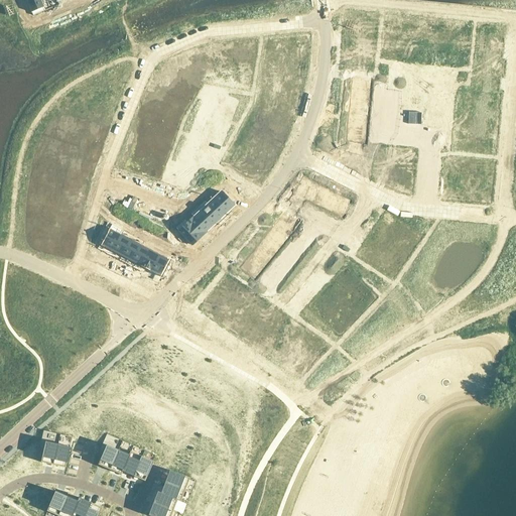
[(25,0),(33,16),(51,8),(47,0),(25,0)]
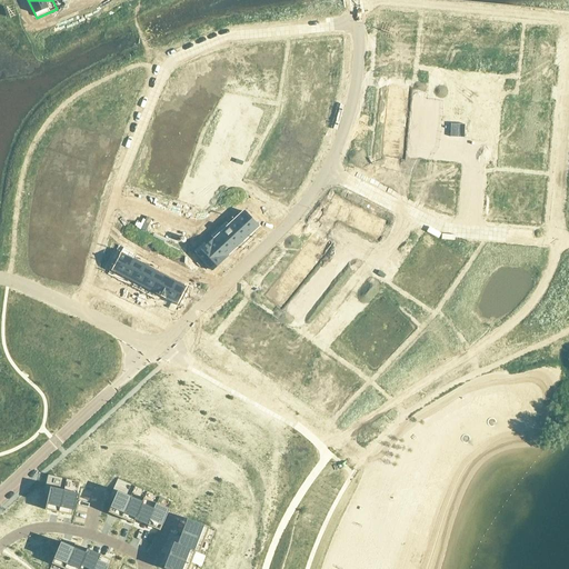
[(52,0),(57,9),(65,6),(63,3),(70,0),(52,0)]
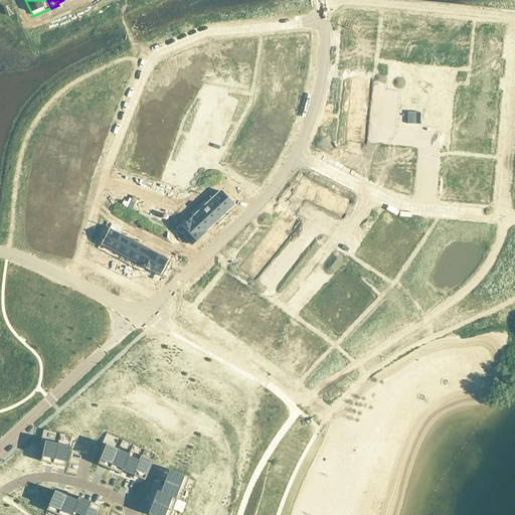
[(394,16),(392,35),(403,36),(405,17),(394,16)]
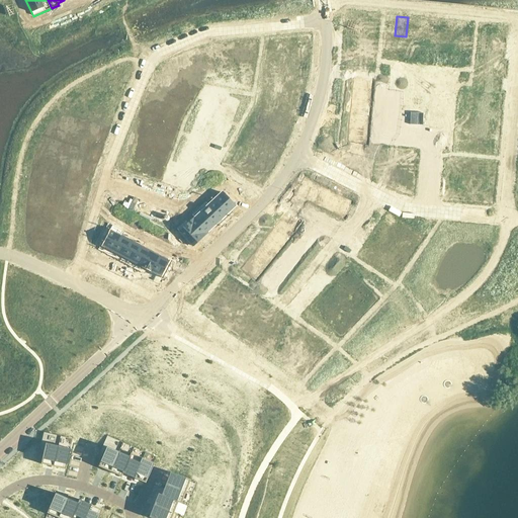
[(408,17),(406,36),(417,37),(419,18),(408,17)]
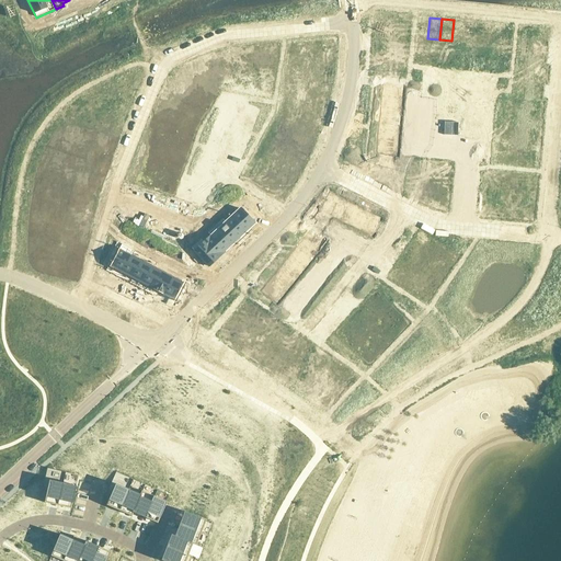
[(489,23),(487,44),(499,45),(501,24),(489,23)]
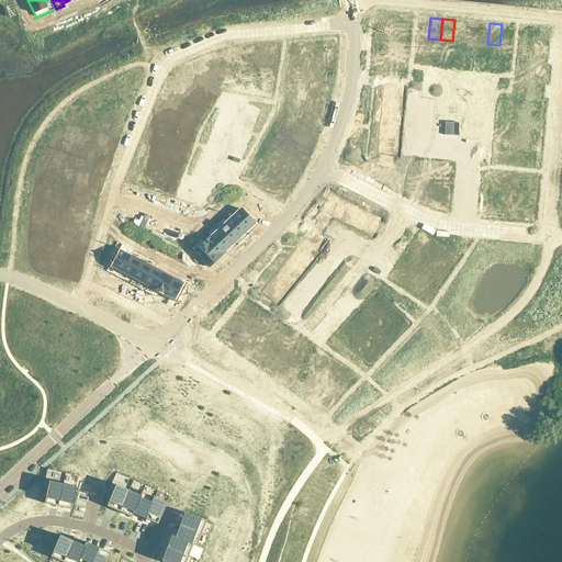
[(502,24),(499,45),(513,46),(515,26),(502,24)]
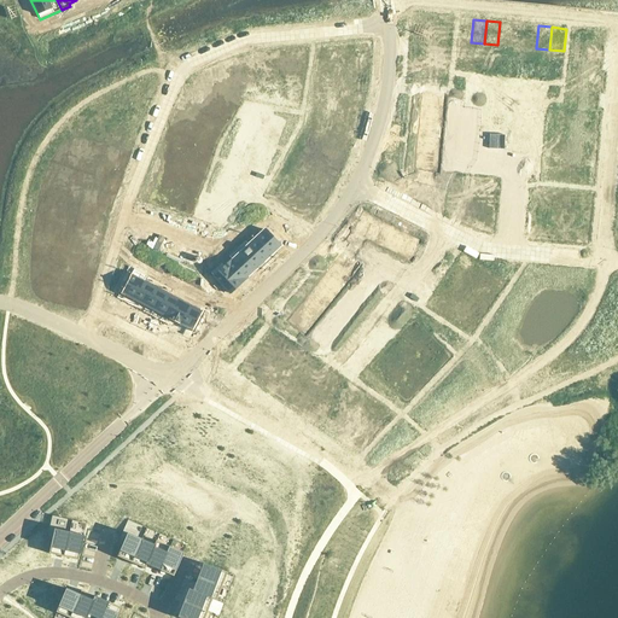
[(342,52),(338,65),(361,70),(363,57),(342,52)]
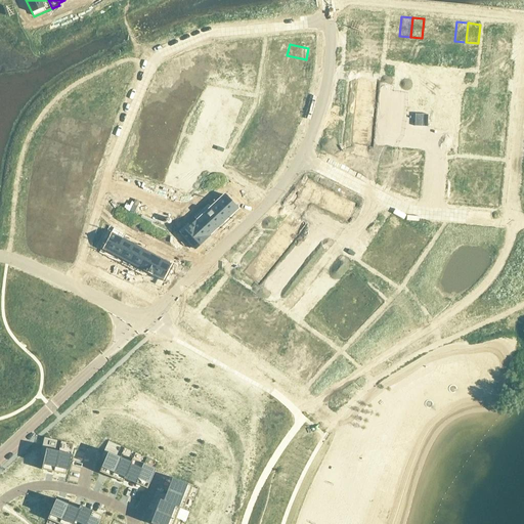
[(287,55),(285,67),(304,70),(306,59),(287,55)]
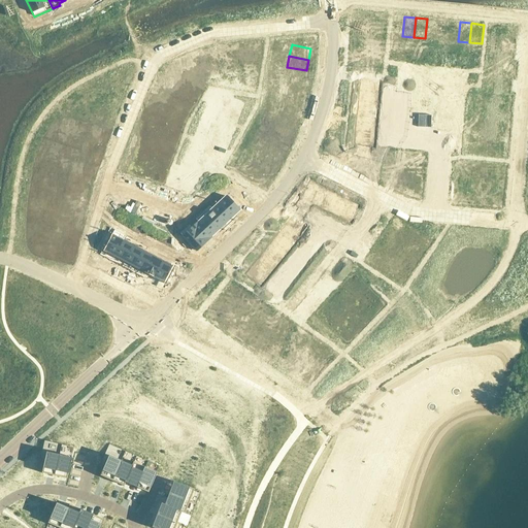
[(287,67),(285,77),(304,81),(306,70),(287,67)]
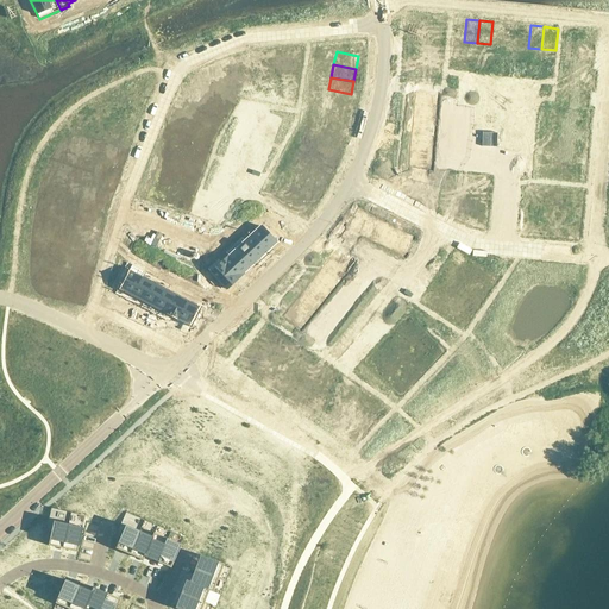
[(328,89),(326,102),(349,107),(351,94),(328,89)]
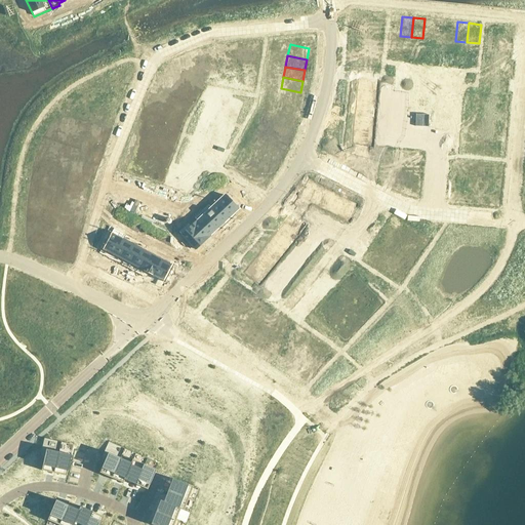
[(359,80),(358,90),(375,92),(376,81),(359,80)]
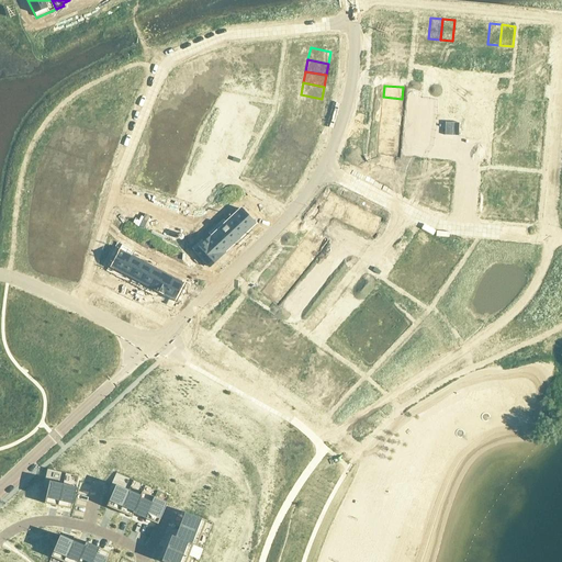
[(301,94),(299,105),(318,110),(322,99),(301,94)]
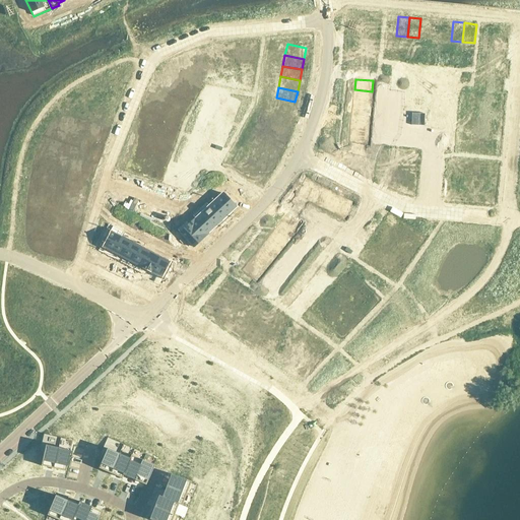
[(354,89),(353,101),(371,102),(372,91),(354,89)]
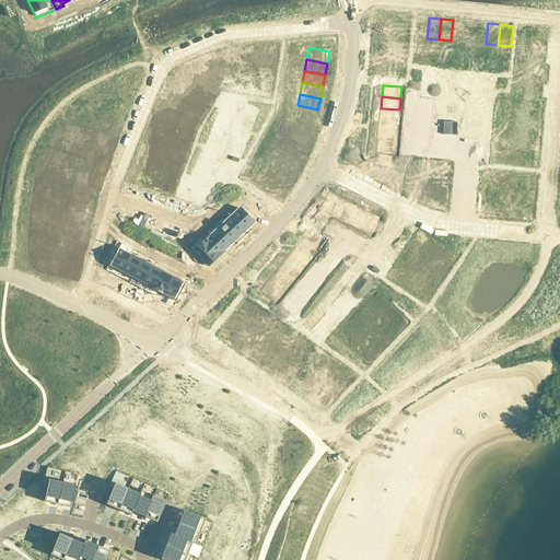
[(521,96),(520,108),(540,111),(541,97),(521,96)]
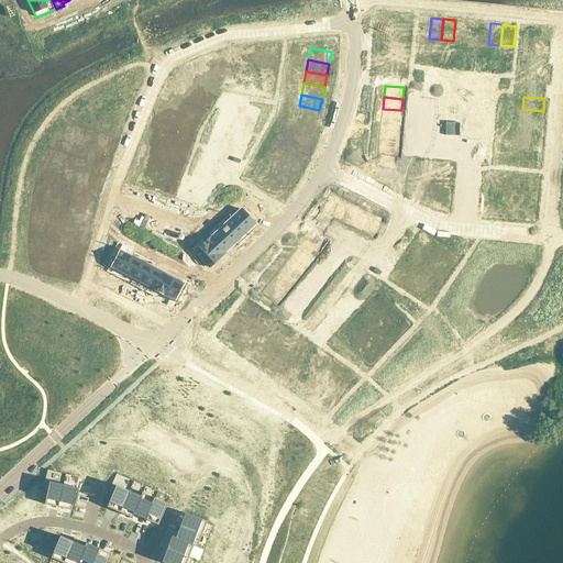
[(299,106),(297,119),(317,122),(319,110),(299,106)]
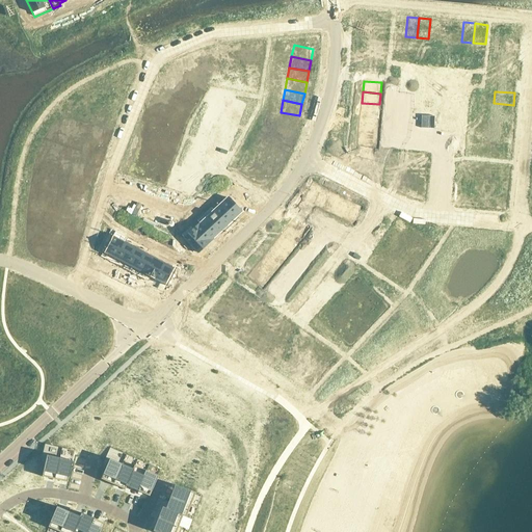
[(362,103),(361,113),(378,114),(379,104),(362,103)]
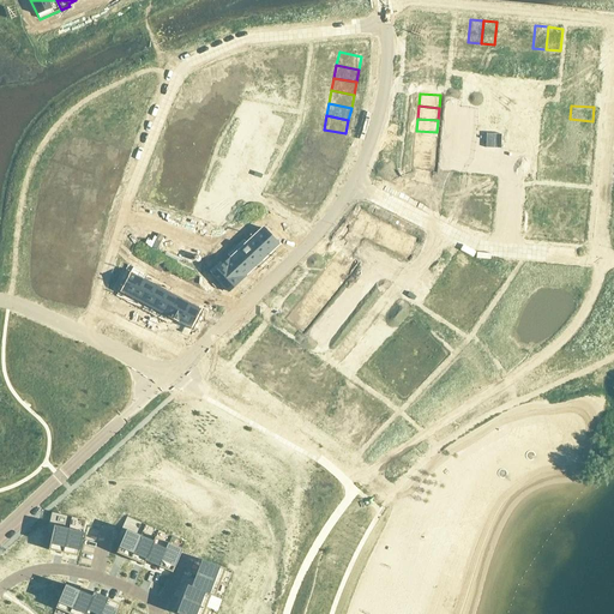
[(570,119),(569,132),(591,134),(593,121),(570,119)]
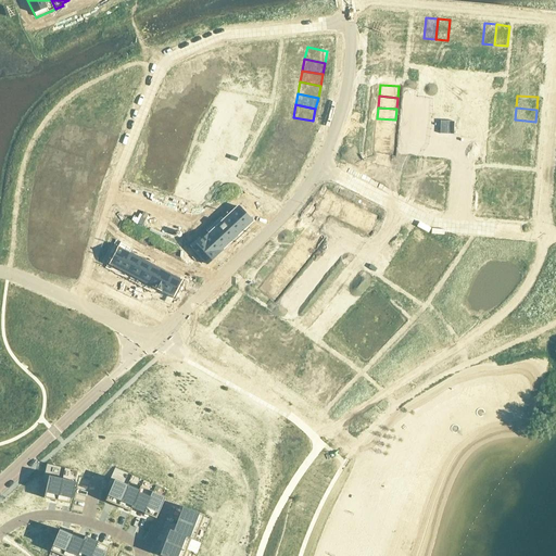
[(156,116),(152,127),(171,135),(175,124),(156,116)]
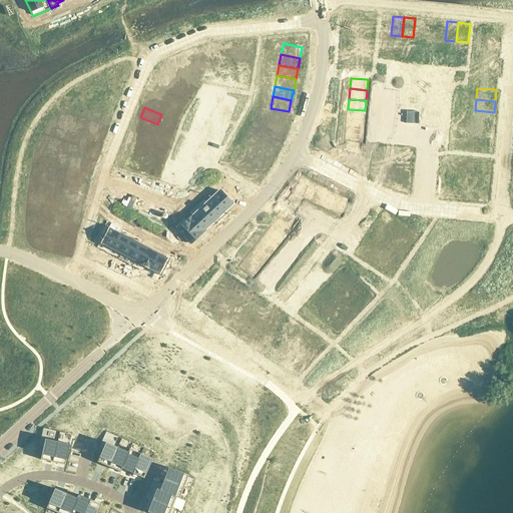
[(348,109),(347,119),(364,120),(365,110),(348,109)]
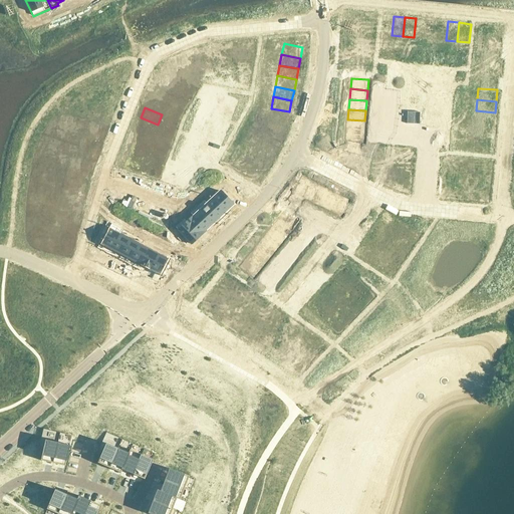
[(476,110),(475,121),(494,123),(495,112),(476,110)]
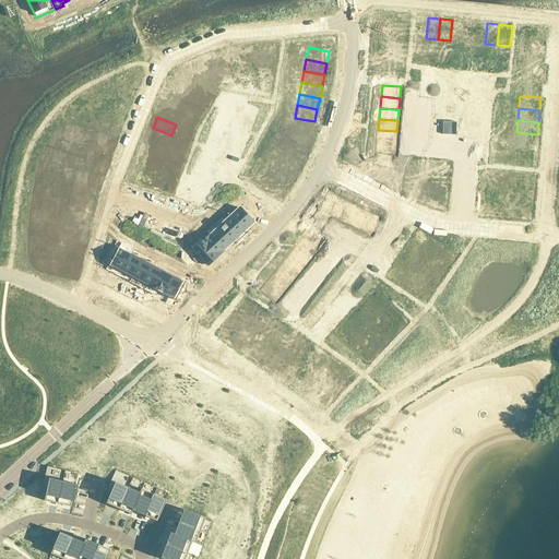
[(153,128),(149,139),(168,146),(171,135),(153,128)]
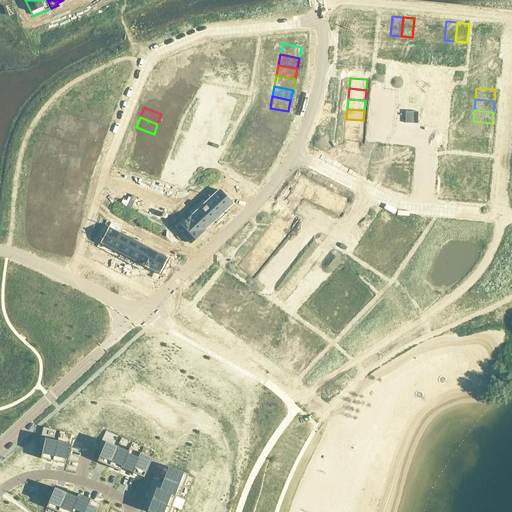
[(268,117),(262,127),(279,136),(282,131),(285,126),(268,117)]
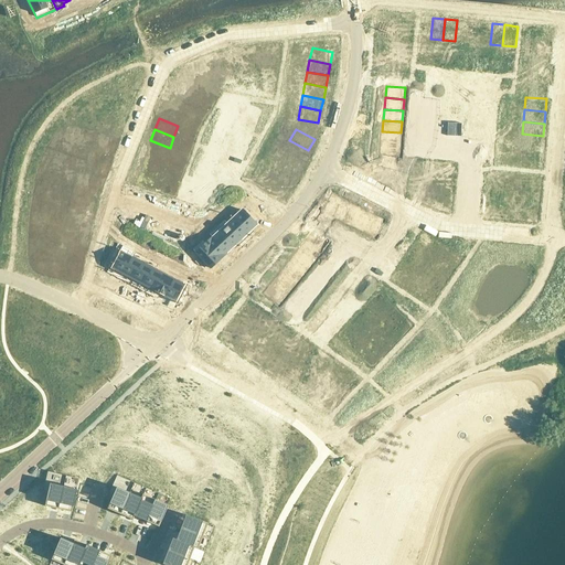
[(382,131),(381,142),(400,145),(401,132),(382,131)]
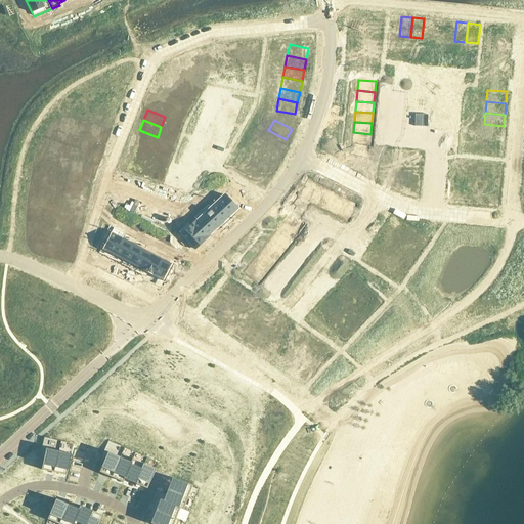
[(484,124),(483,135),(503,136),(504,126),(484,124)]
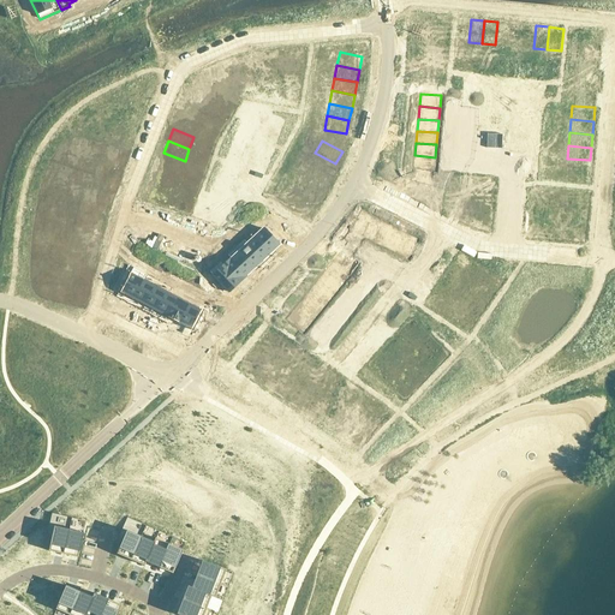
[(163,153),(160,163),(180,172),(185,161),(163,153)]
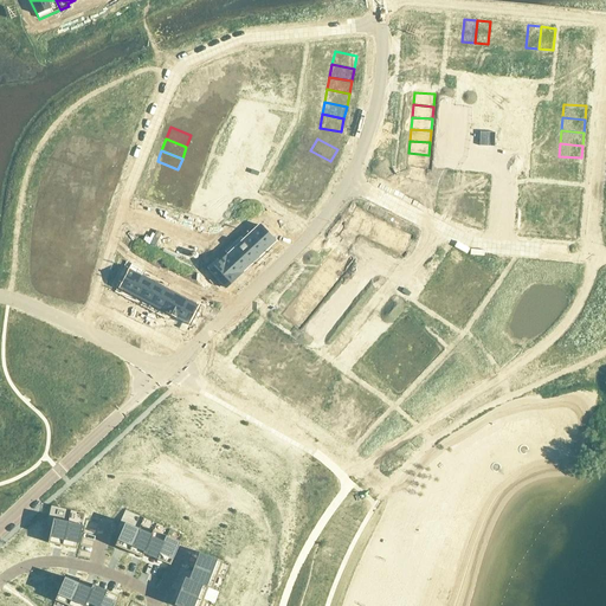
[(310,150),(304,161),(324,173),(324,172),(330,161),(310,150)]
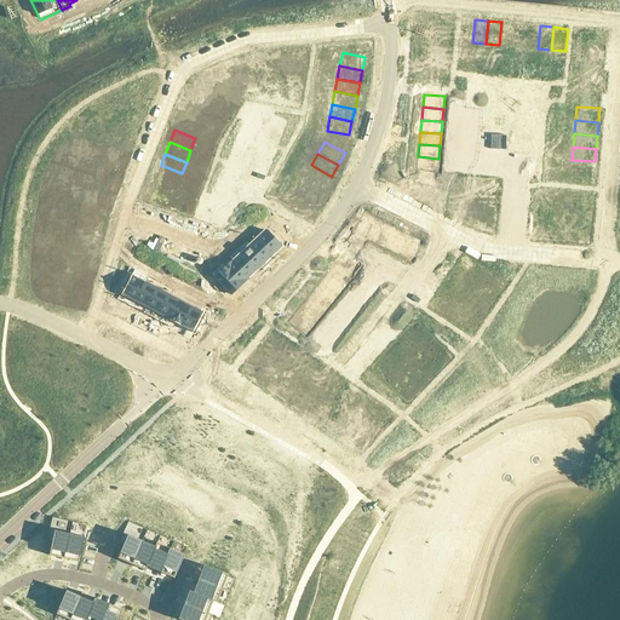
[(418,156),(417,170),(437,171),(438,159),(418,156)]
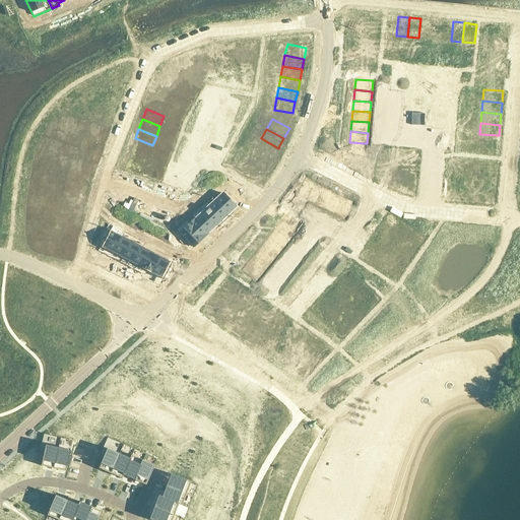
[(479,134),(478,144),(498,146),(499,135),(479,134)]
